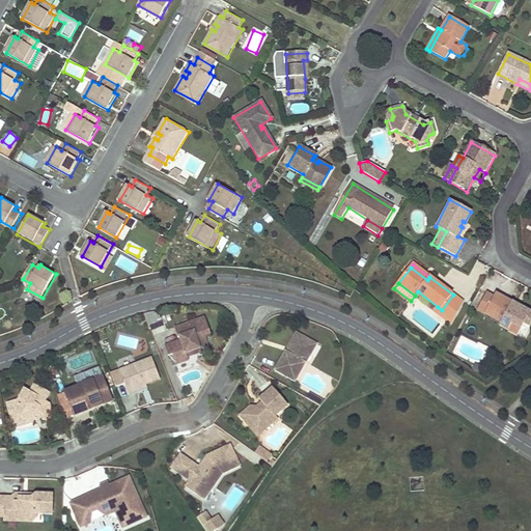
[(486,294),(477,310),(484,314),(494,298),(486,294)]
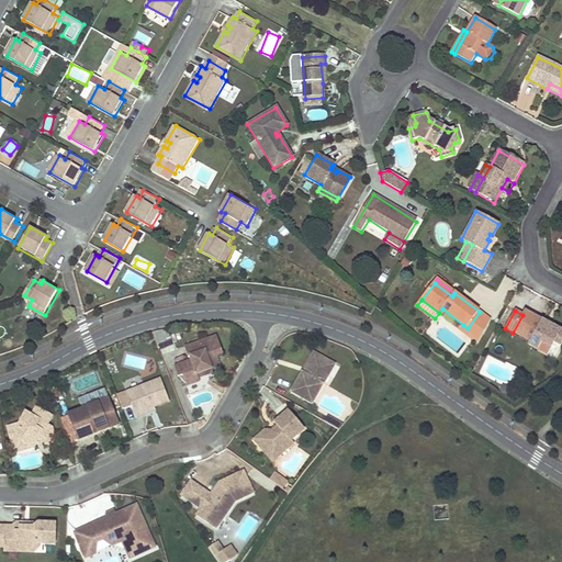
[(480,312),(468,328),(463,325),(460,329),(480,344),(492,321),(480,312)]
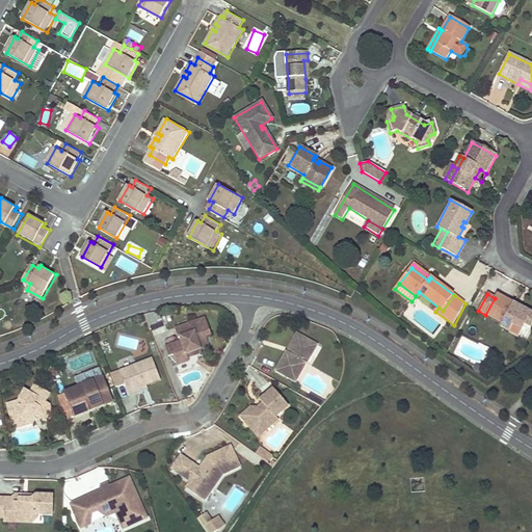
[(514,304),(497,295),(495,298),(485,315),(503,324),(501,327),(509,333),(512,325),(523,330),(526,324),(531,328),(531,327),(531,314),(522,309),(520,312),(512,308),(514,304)]
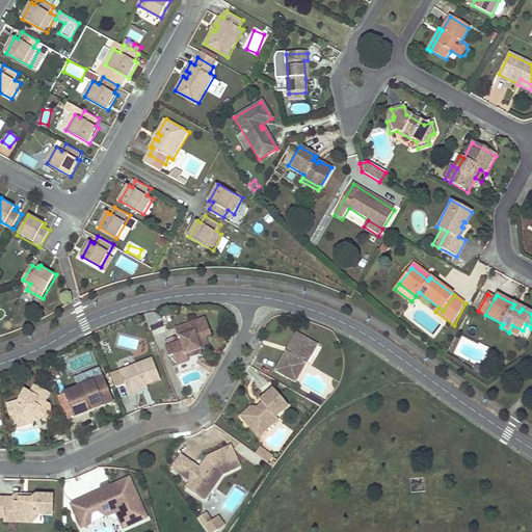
[(163,312),(148,316),(154,330),(168,325),(163,312)]
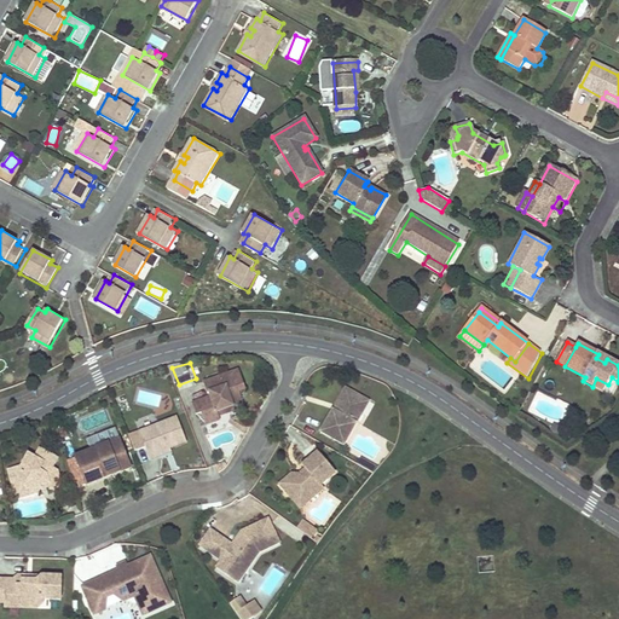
[(210,427),(225,422),(223,417),(221,412),(238,406),(248,403),(243,392),(250,389),(244,372),(208,385),(213,395),(215,395),(217,399),(197,406),(201,417),(207,416),(210,427)]
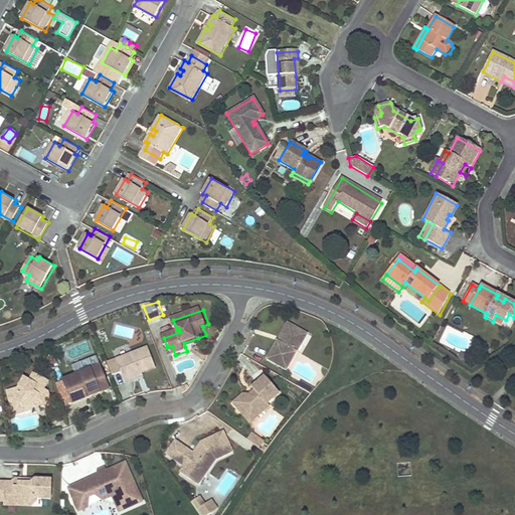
[(506,320),(496,315),(493,322),(502,327),(506,320)]
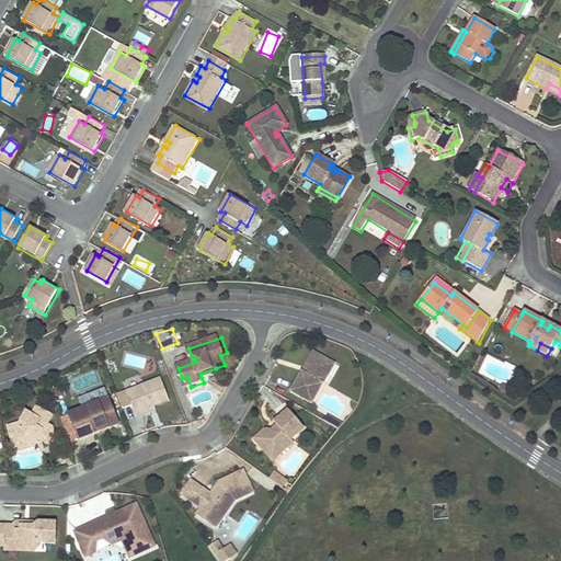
[(306,373),(294,392),(316,404),(333,376),(328,373),(334,363),(318,353),(309,368),(311,369),(308,374),(306,373)]
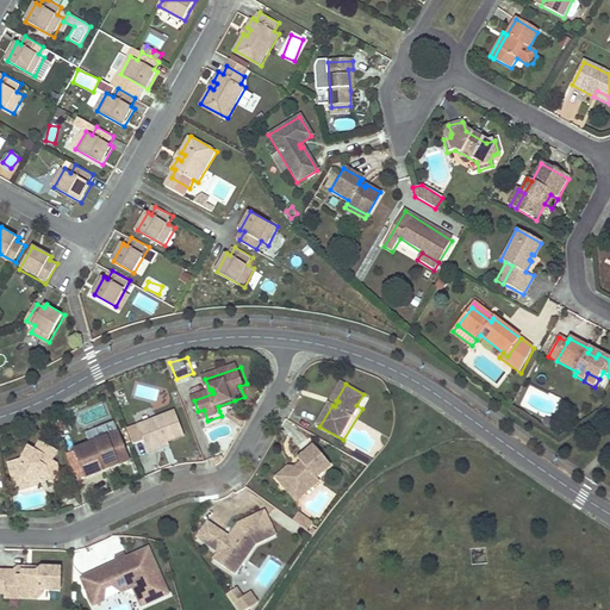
[(356,405),(362,409),(368,397),(363,394),(356,405)]
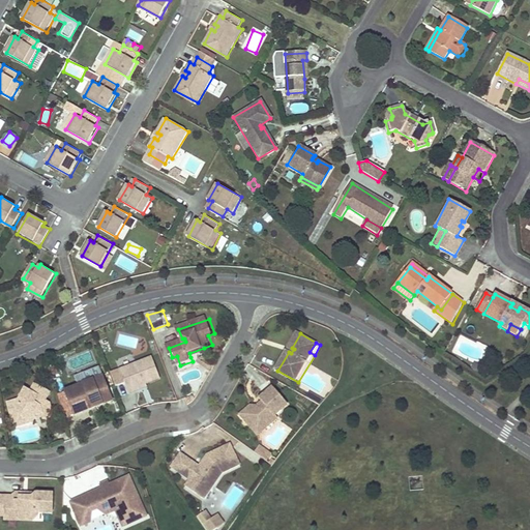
[(189,353),(190,357),(205,352),(204,348),(189,353)]
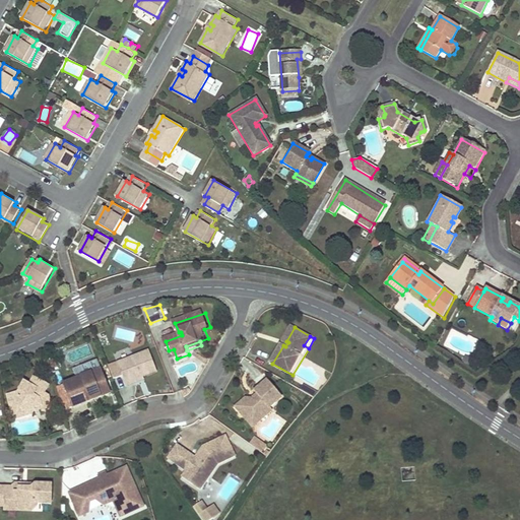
[(129,387),(137,384),(136,381),(145,377),(160,372),(152,350),(120,364),(129,387)]
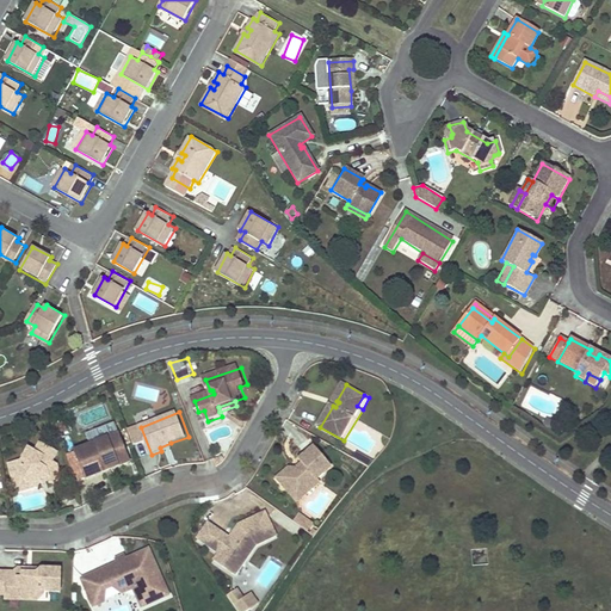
[(105,468),(128,460),(118,436),(74,454),(85,481),(87,480),(104,474),(107,473),(105,468)]
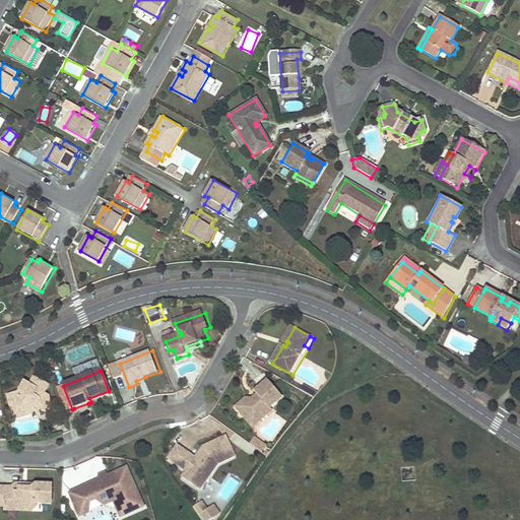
[(23,409),(34,415),(37,411),(36,408),(43,407),(44,411),(54,409),(50,396),(46,393),(50,385),(36,377),(30,385),(26,382),(20,393),(9,396),(14,411),(23,409)]
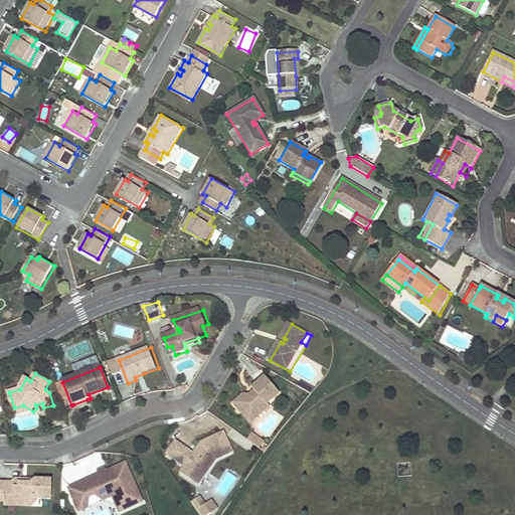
[(255,411),(260,416),(272,406),(269,403),(282,393),(267,375),(253,386),(256,389),(259,392),(253,396),(251,394),(245,393),(234,402),(247,417),(255,411)]
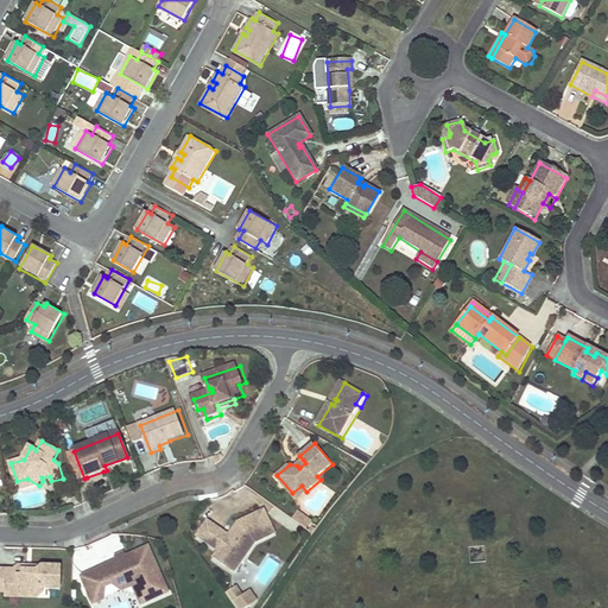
[(359,451),(355,456),(371,466),(374,461),(359,451)]
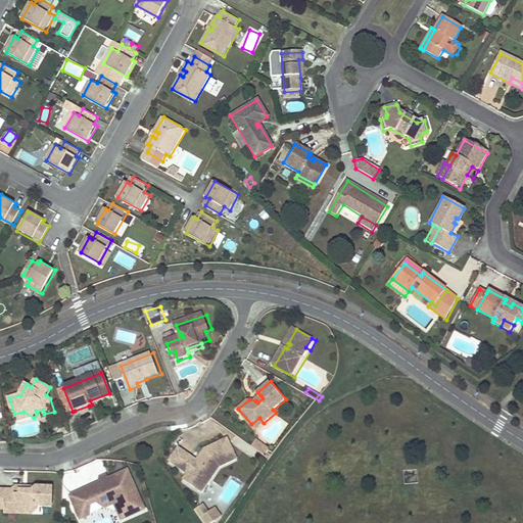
[(109,393),(90,400),(92,405),(96,402),(110,397),(109,393)]
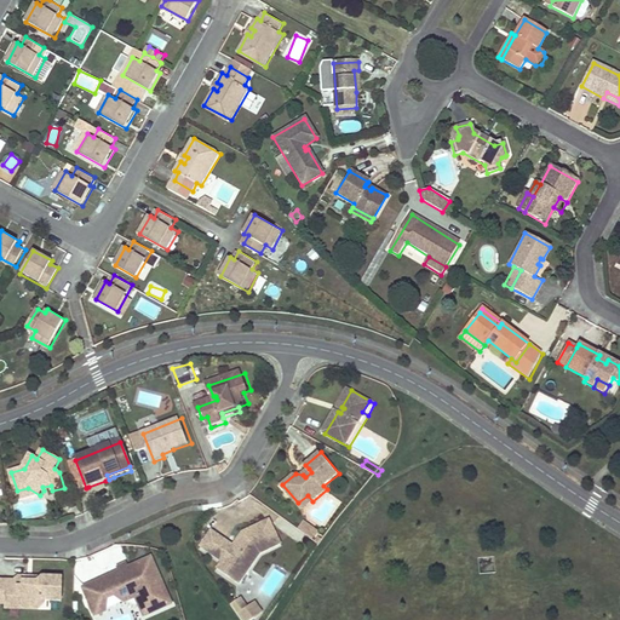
[(19,500),(40,495),(28,488),(17,491),(19,500)]
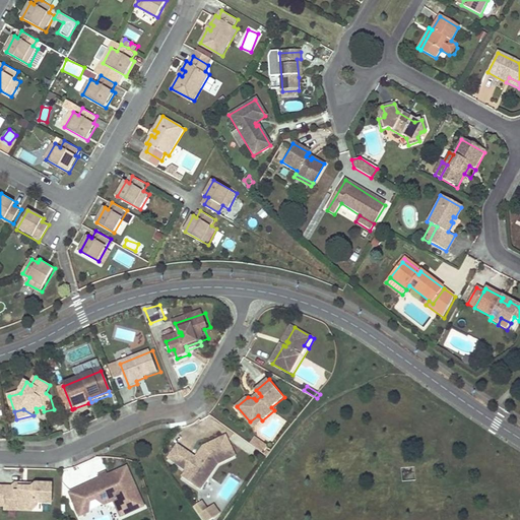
[(250,421),(254,427),(262,420),(258,415),(250,421)]
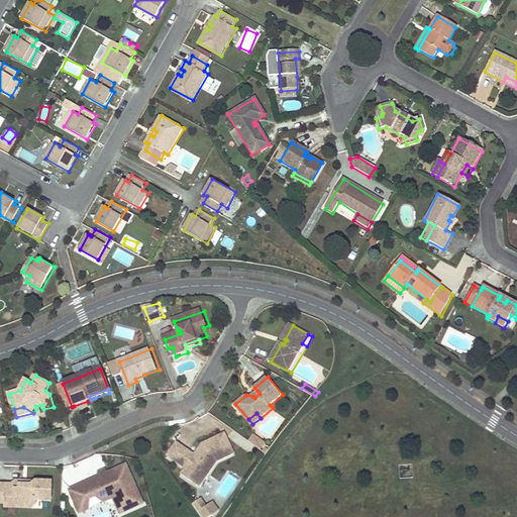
[(198,472),(192,481),(202,487),(219,461),(236,452),(227,433),(205,444),(197,455),(179,442),(170,455),(188,469),(189,469),(190,467),(198,472)]
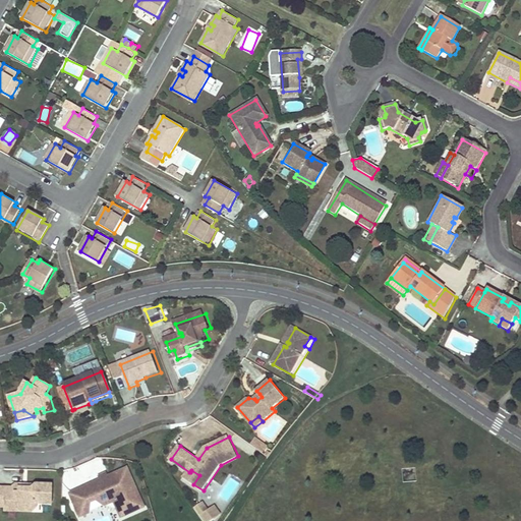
[(257,439),(253,445),(265,453),(269,447),(257,439)]
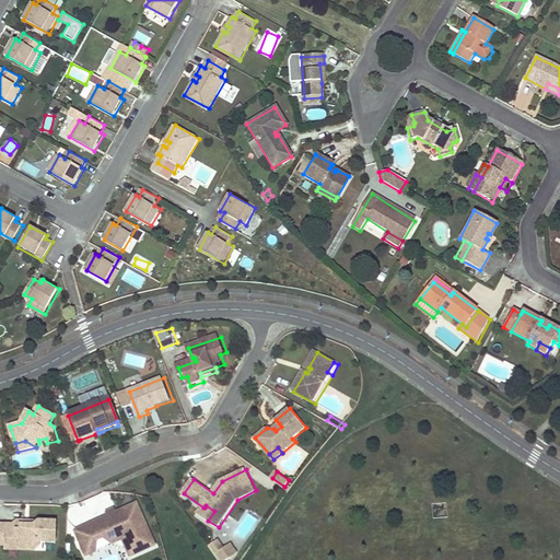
[(158,544),(139,504),(118,513),(116,515),(112,517),(78,532),(90,556),(98,552),(100,540),(107,537),(116,543),(126,538),(133,555),(158,544)]
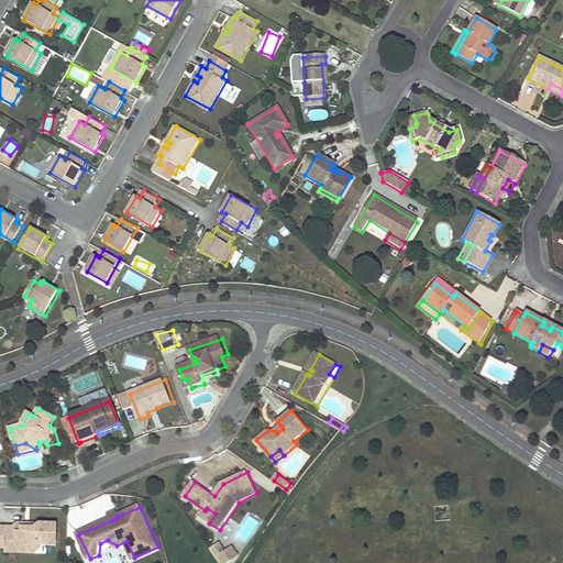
[(200,517),(209,523),(216,514),(207,508),(206,510),(205,510),(200,517)]
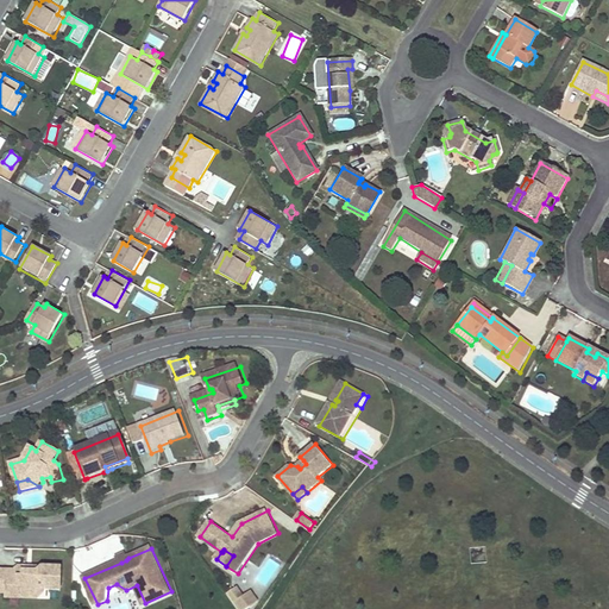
[(25,571),(22,566),(17,571),(0,570),(0,594),(10,594),(10,589),(20,590),(25,595),(39,595),(44,590),(46,590),(63,590),(64,567),(44,567),(41,572),(25,571)]
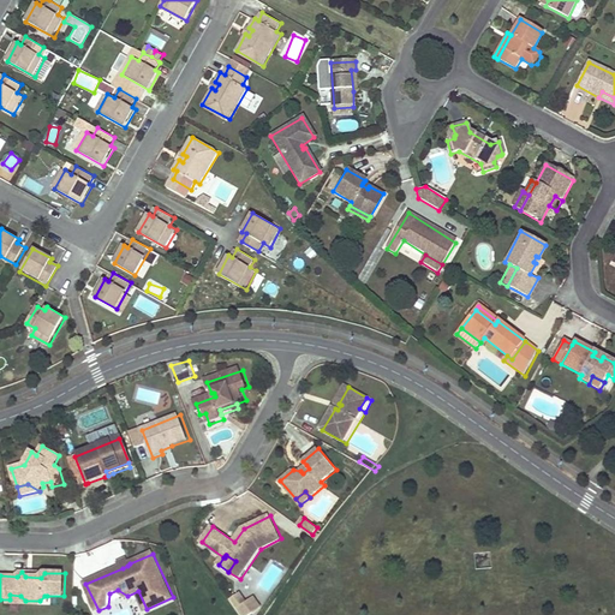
[(248,614),(261,607),(252,596),(245,601),(239,591),(228,599),(238,614),(248,614)]
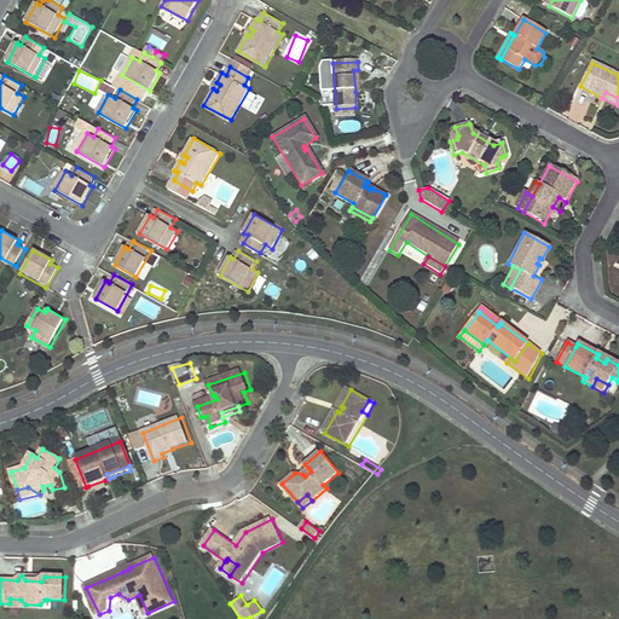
[(25,605),(21,600),(10,599),(10,603),(10,608),(41,608),(47,603),(47,600),(45,600),(40,605),(25,605)]
